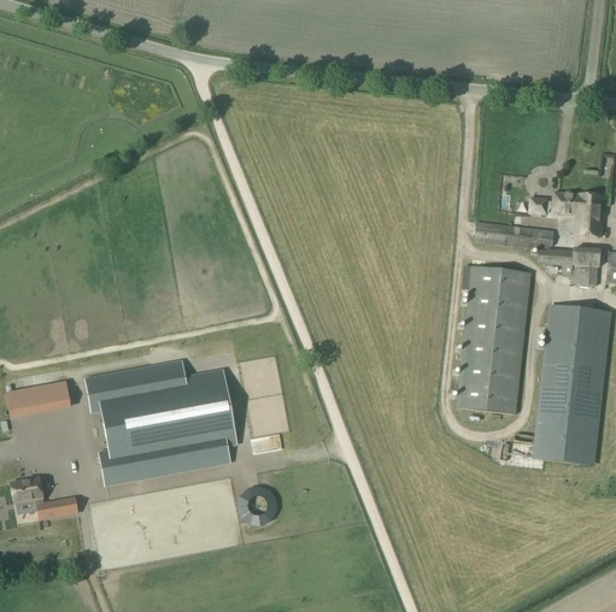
[(600,177),(608,177),(609,164),(592,164),(592,175),(600,176),(600,177)]
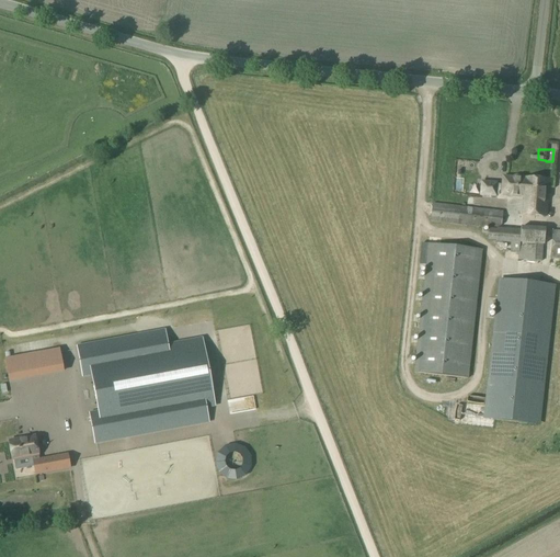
[(504,174),(502,191),(524,193),(525,174),(522,174),(520,172),(516,172),(515,173),(505,173),(504,174)]
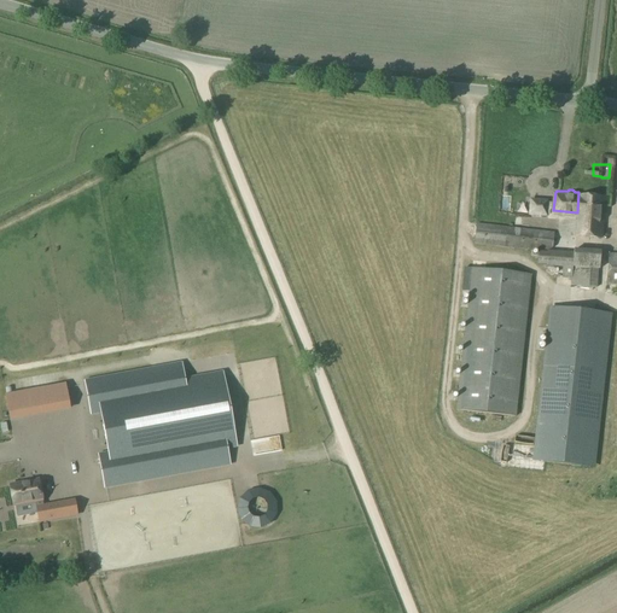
[(577,212),(576,232),(603,233),(605,193),(578,192),(577,212)]
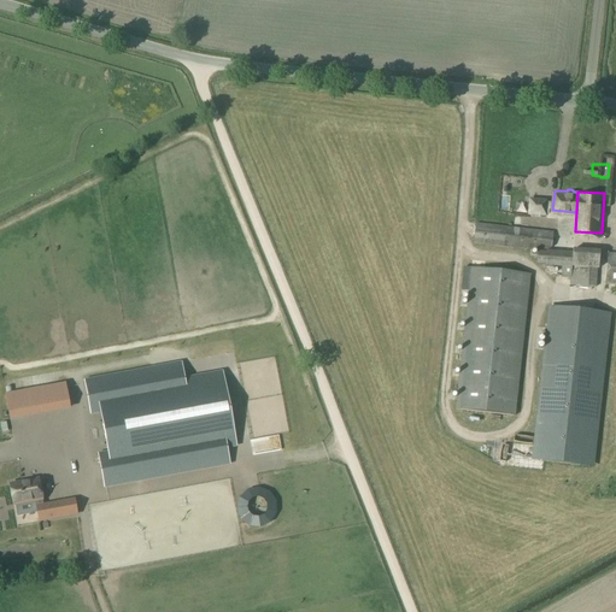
[(531,195),(529,210),(546,212),(547,196),(531,195)]
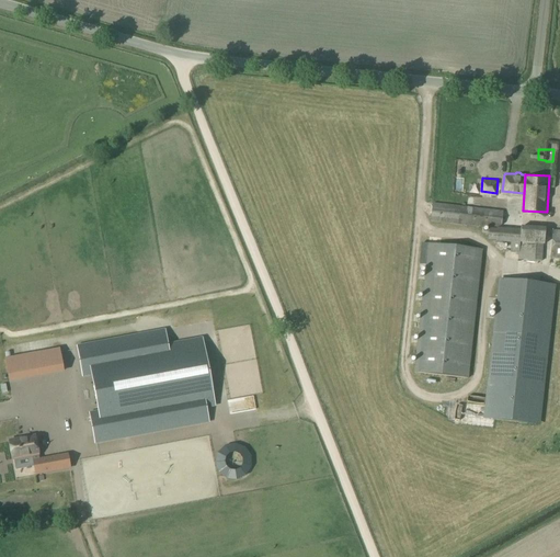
[(433,199),(431,218),(489,225),(488,247),(518,249),(518,256),(543,258),(544,241),(545,241),(547,226),(522,224),(521,226),(502,225),(504,207),(433,199)]
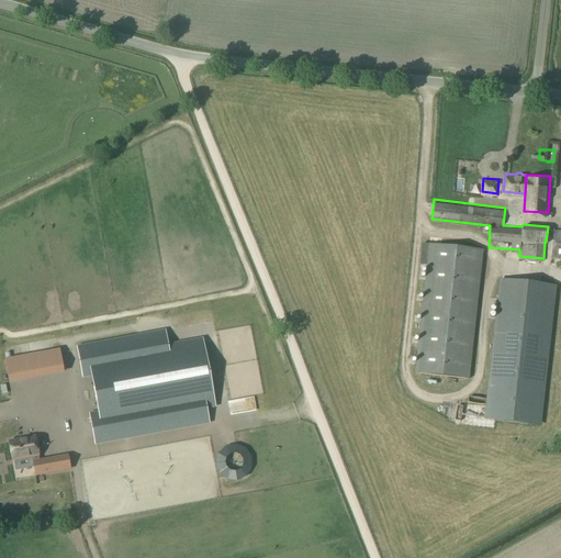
[(560,226),(554,226),(551,256),(560,256),(560,226)]
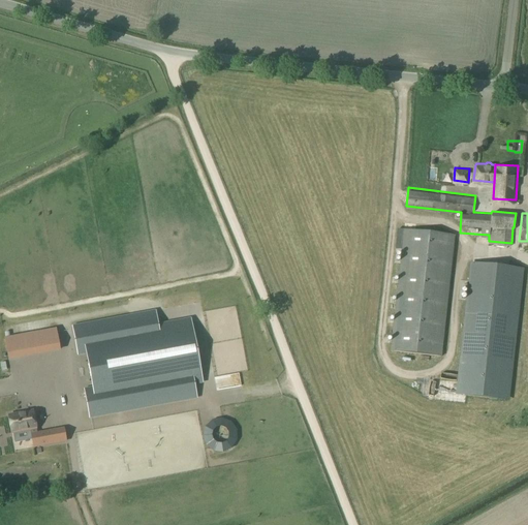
[(402,247),(391,348),(441,353),(455,233),(398,226),(396,246),(402,247)]
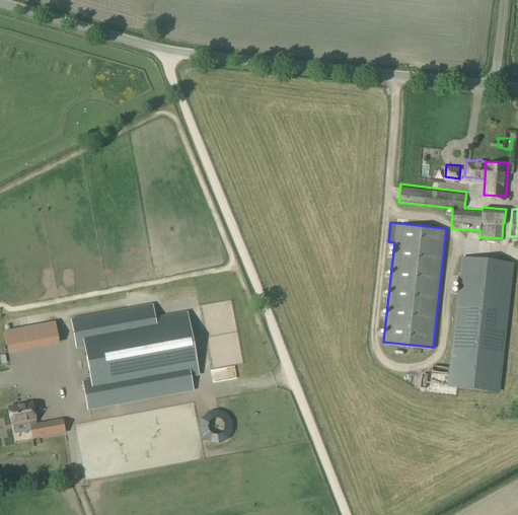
[(496,389),(510,261),(463,255),(449,384),(496,389)]
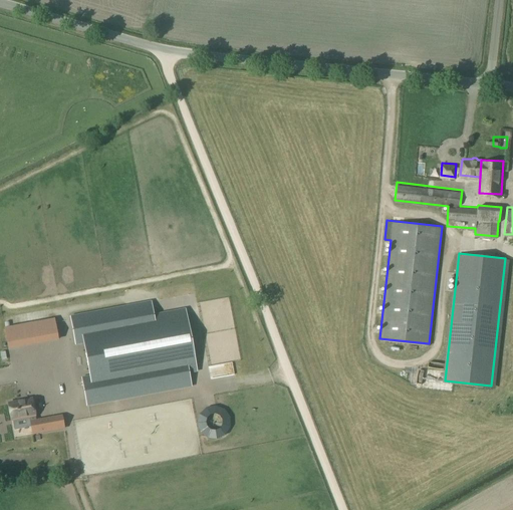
[(196,367),(185,306),(154,312),(151,298),(70,313),(75,341),(83,339),(89,373),(82,374),(87,403),(191,383),(189,369),(196,367)]
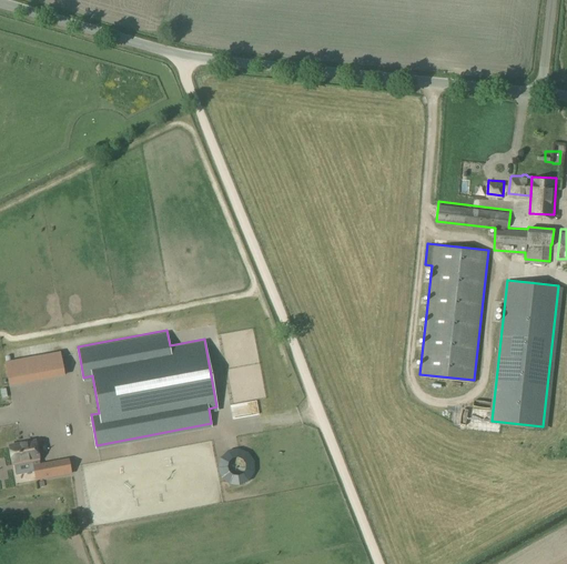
[(60,350),(6,360),(10,382),(64,371),(60,350)]
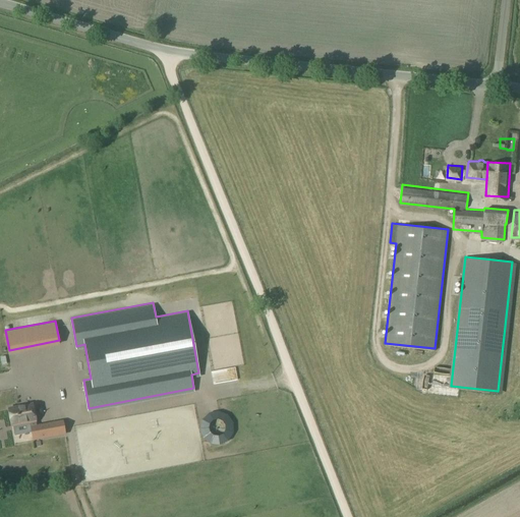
[(36,417),(33,401),(9,405),(12,422),(31,418),(32,423),(31,423),(34,436),(65,429),(63,417),(37,422),(36,417)]
